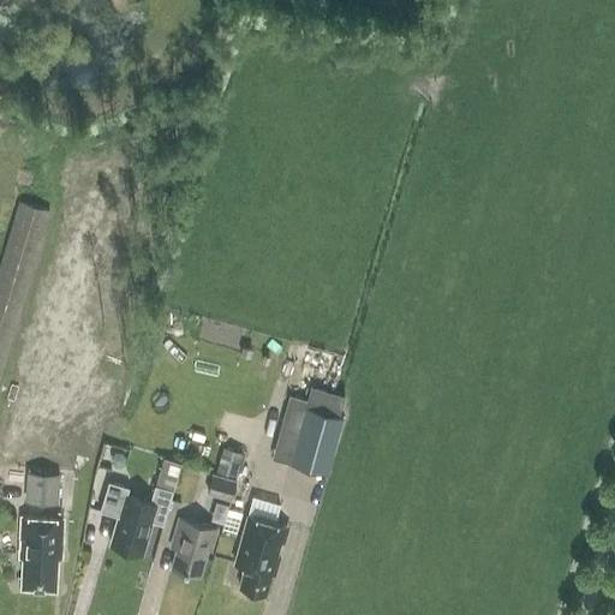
[(0,453),(11,457),(47,342),(0,327),(0,453)]
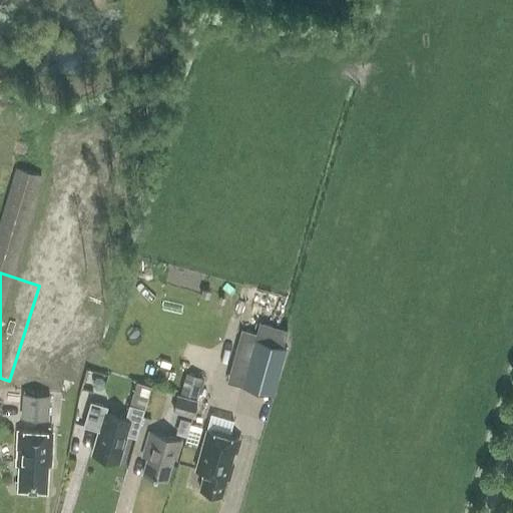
[(273,396),(286,350),(283,349),(288,331),(261,323),(242,387),(273,396)]
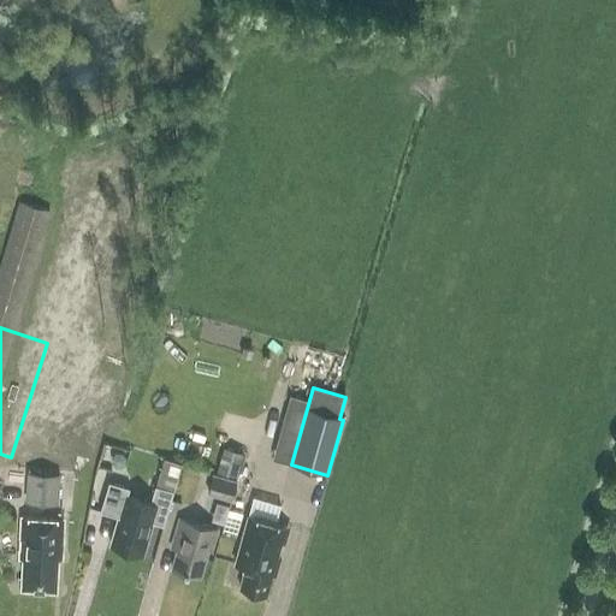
[(243,452),(224,446),(218,472),(237,477),(243,452)]
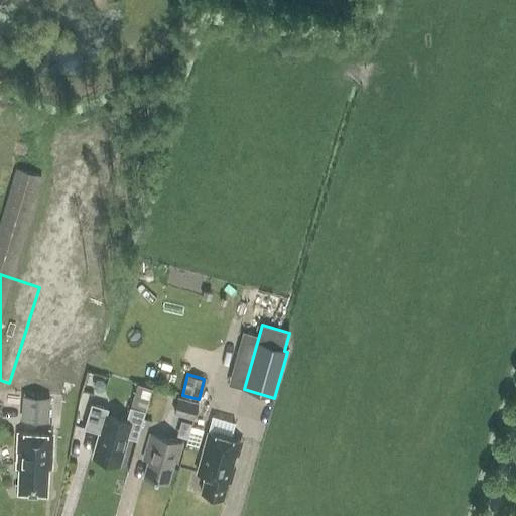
[(48,422),(50,398),(22,396),(20,420),(48,422)]
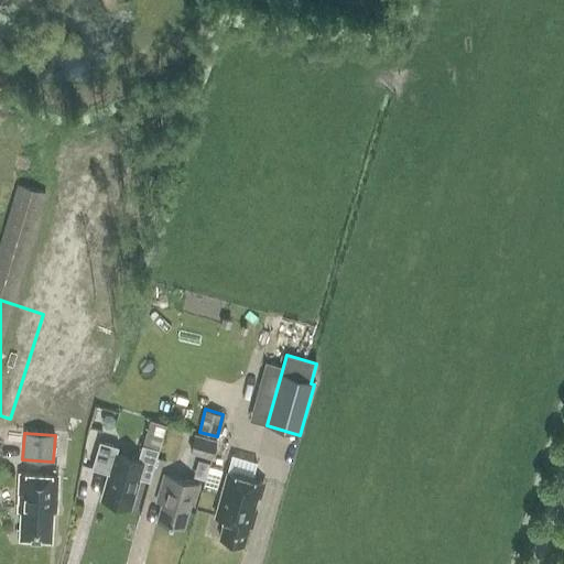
[(212,458),(217,441),(194,433),(188,452),(212,458)]
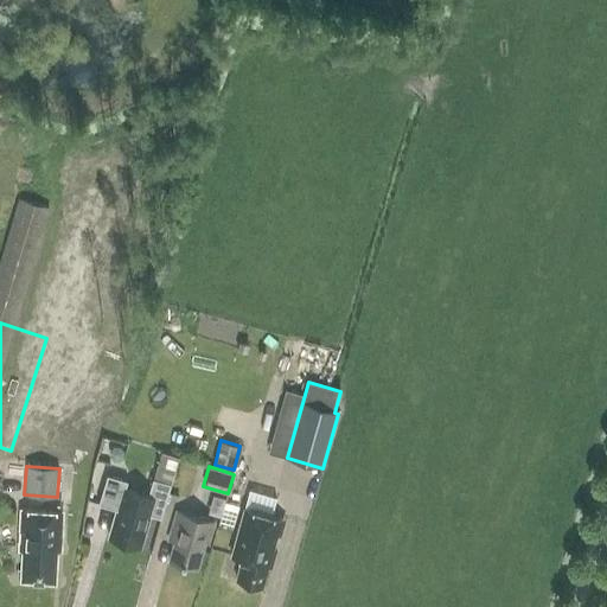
[(148,496),(125,489),(127,481),(108,475),(100,504),(116,510),(109,537),(141,547),(151,513),(161,517),(171,483),(154,478),(148,496)]
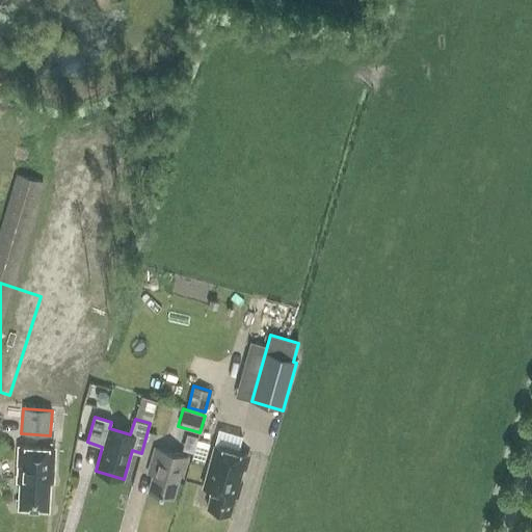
[(213,489),(208,507),(230,513),(235,496),(238,497),(242,484),(239,483),(246,455),(214,446),(203,487),(213,489)]
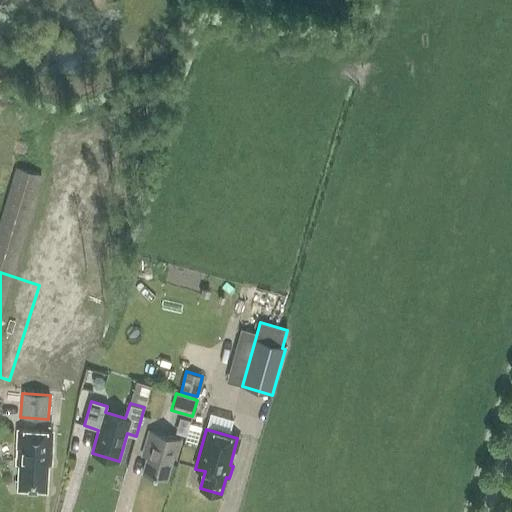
[(51,465),(52,432),(17,430),(16,465),(19,465),(18,490),(46,491),(48,465),(51,465)]
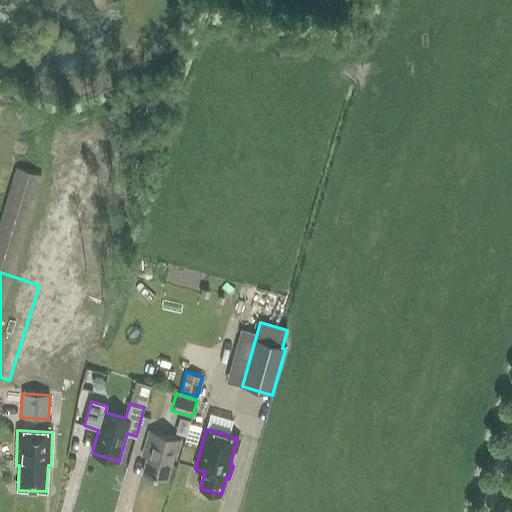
[(176,458),(181,440),(149,431),(142,457),(147,458),(142,473),(166,479),(173,457),(176,458)]
